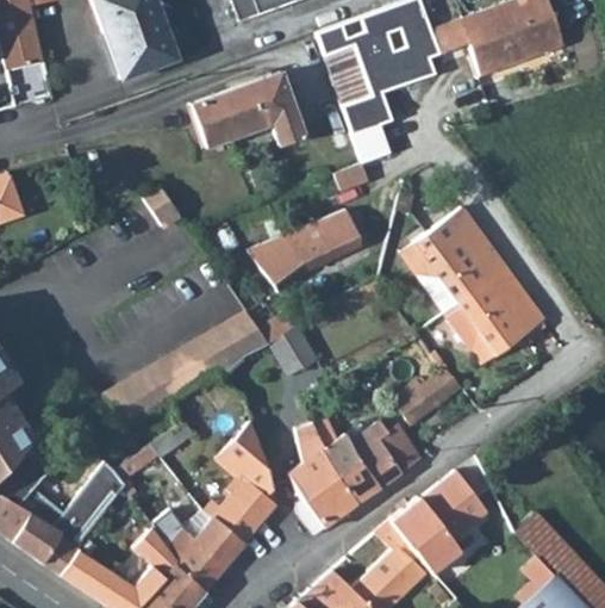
[(35,7),(32,0),(7,0),(8,1),(0,2),(0,32),(8,70),(45,62),(44,59),(35,7)]
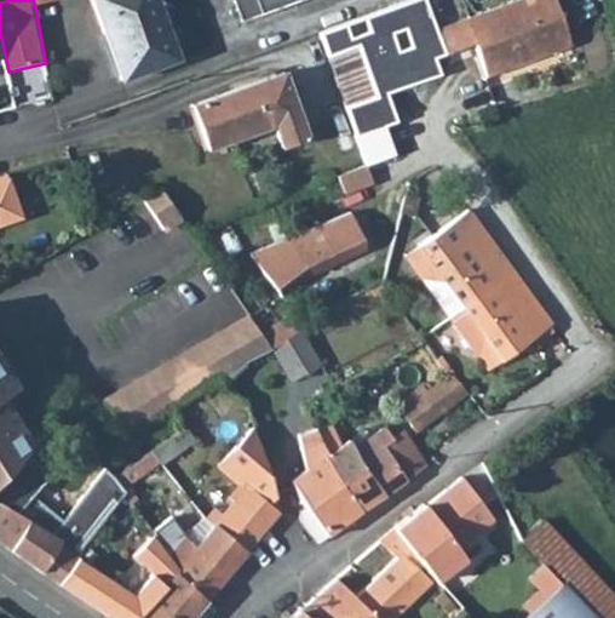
[(95,0),(124,81),(182,61),(159,0),(95,0)]
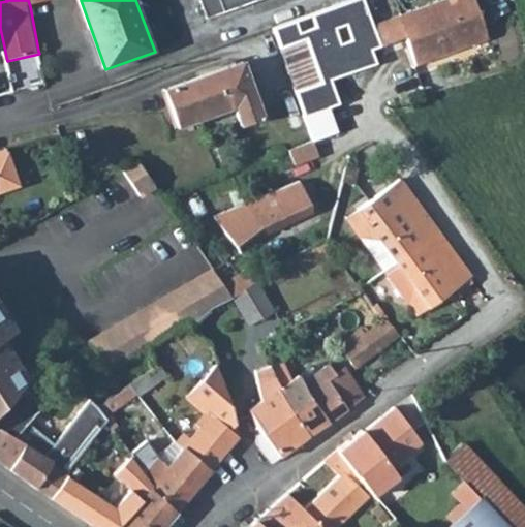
[(202,0),(210,21),(269,0),(202,0)]
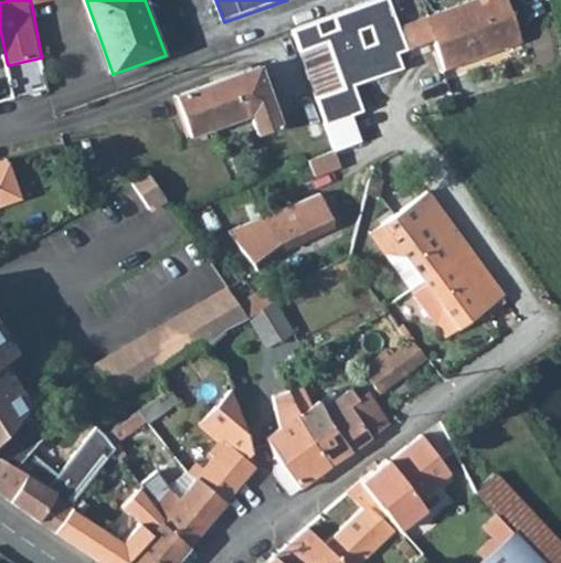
[(390,0),(382,0),(293,31),(300,53),(327,43),(343,88),(403,67),(398,53),(434,40),(445,71),(524,43),(509,0),(470,0),(402,28),(390,0)]
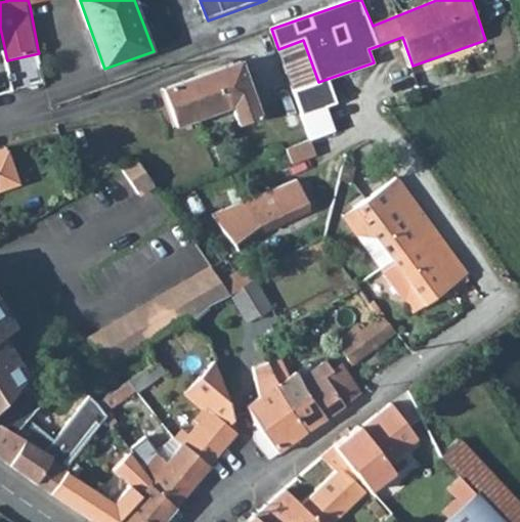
[(278,49),(294,90),(318,82),(303,40),(278,49)]
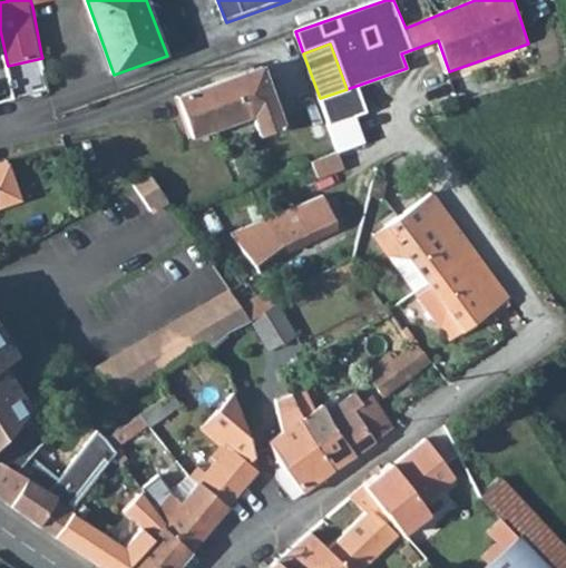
[(179,98),(194,138),(256,115),(264,136),(288,127),(264,67),(179,98)]
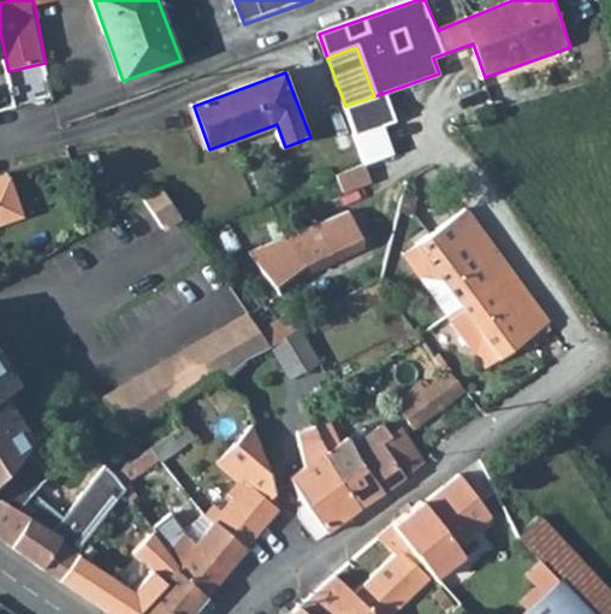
[(345,106),(367,166),(396,155),(374,96),(345,106)]
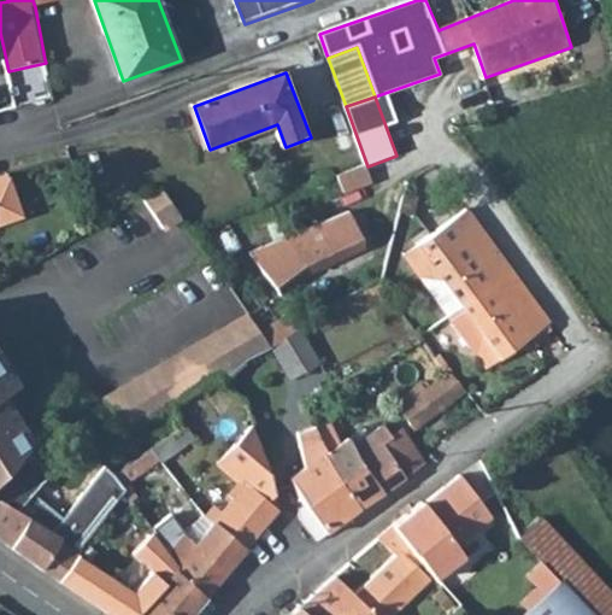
[(346,194),(370,183),(363,168),(340,179),(346,194)]
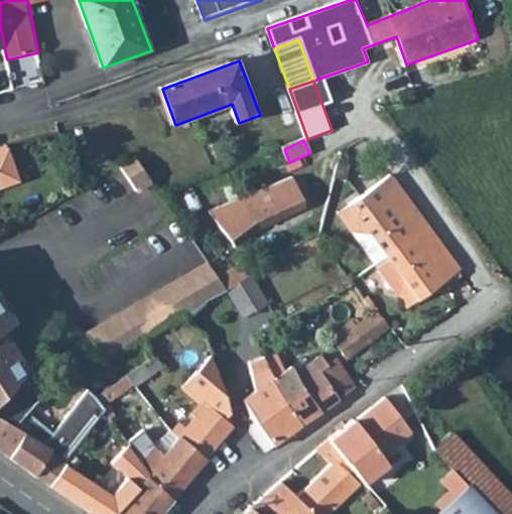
[(0,153),(0,189),(20,182),(9,150),(0,153)]
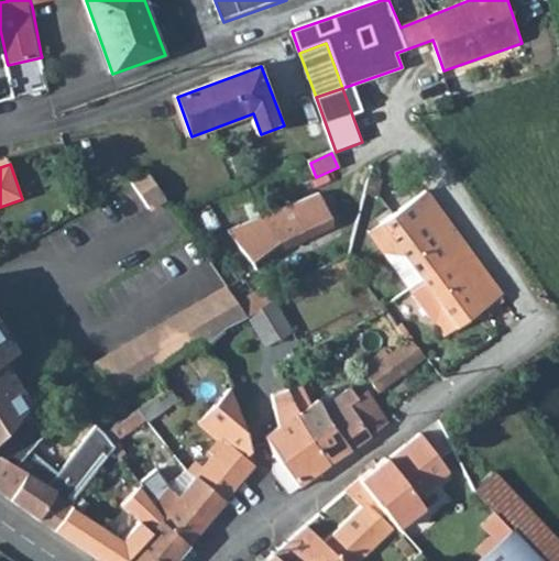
[(152,210),(167,200),(149,173),(133,183),(152,210)]
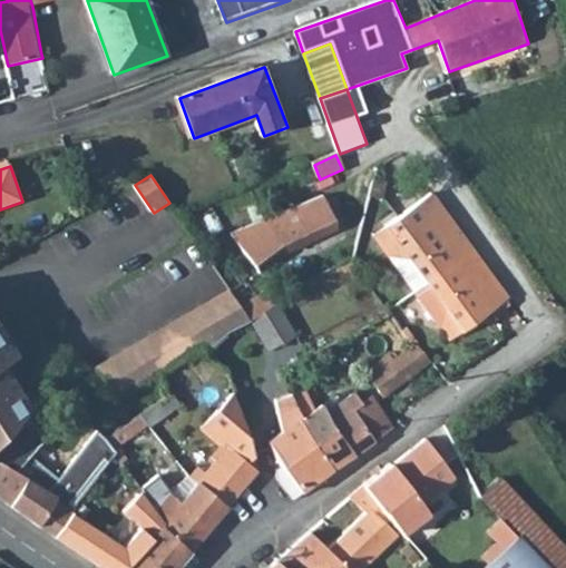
[(433,194),(388,226),(393,234),(390,257),(412,260),(429,284),(474,250),(433,194)]
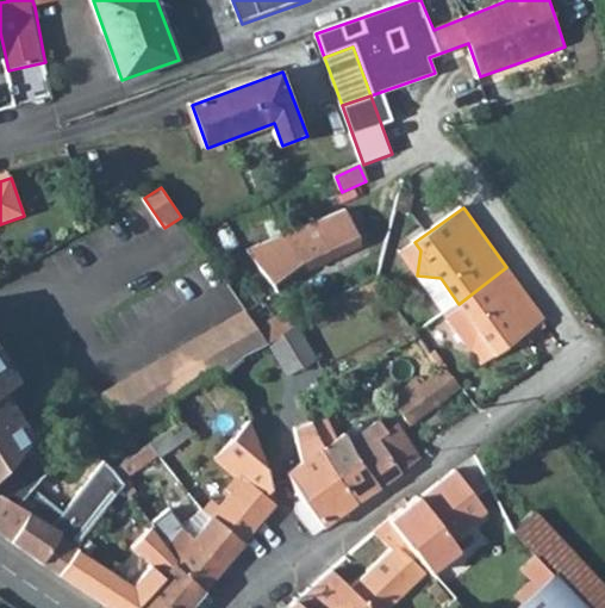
[(362,248),(347,211),(248,252),(279,295),(309,273),(362,248)]
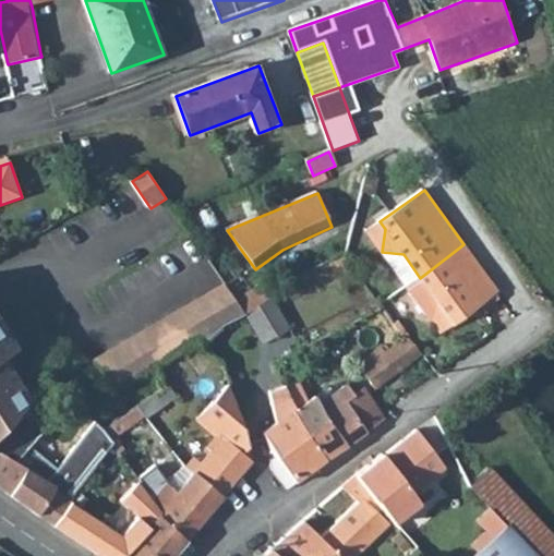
[(366,231),(382,252),(385,229),(380,221),(366,231)]
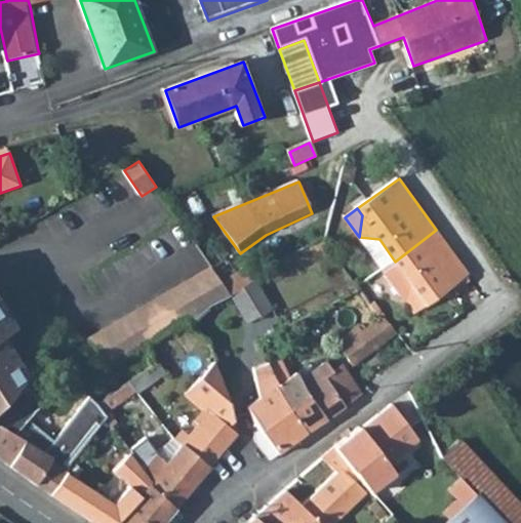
[(427,307),(469,276),(436,230),(395,262),(384,271),(407,303),(427,307)]
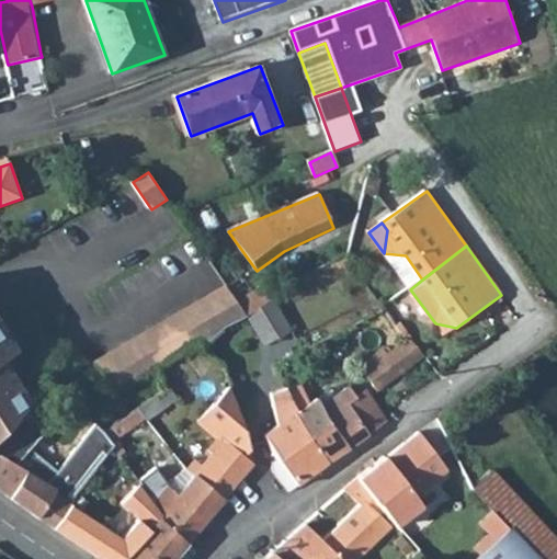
[(384,253),(410,289),(422,280),(406,255),(384,253)]
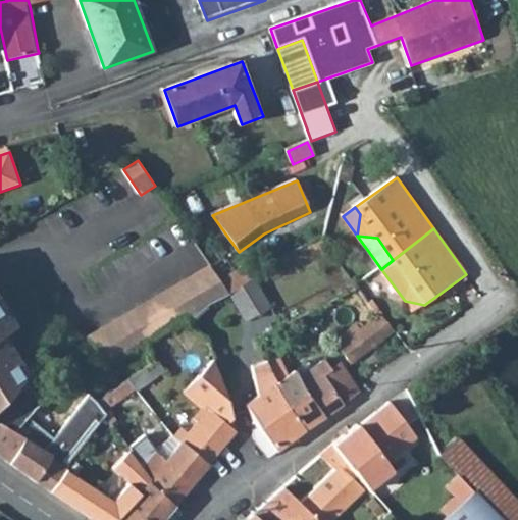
[(314,245),(317,251),(327,246),(323,241),(314,245)]
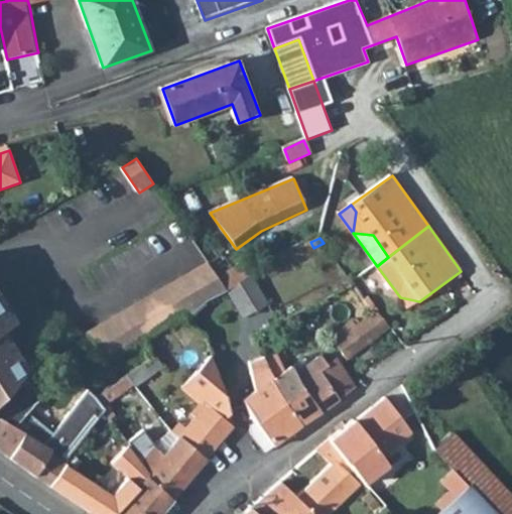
[(239,263),(218,276),(228,291),(249,277),(239,263)]
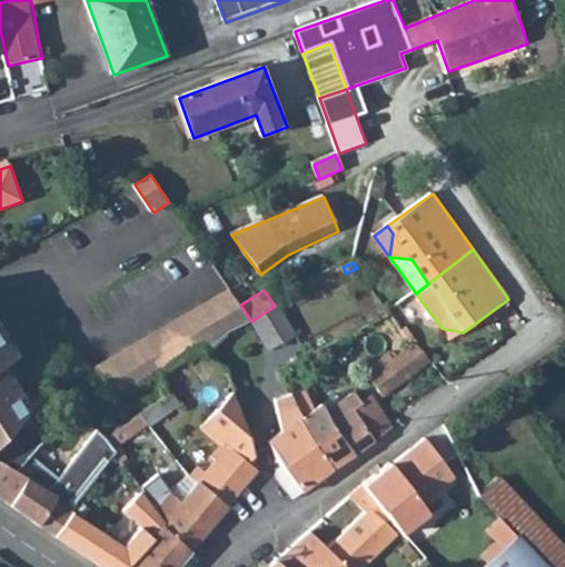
[(231,294),(97,371),(126,399),(147,386),(162,377),(164,376),(189,359),(196,356),(205,352),(208,355),(233,334),(231,332),(250,322),(250,321),(231,294)]
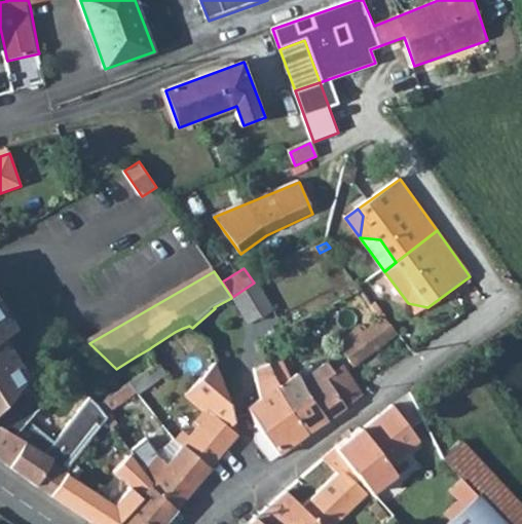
[(249,324),(274,309),(258,284),(257,281),(254,283),(232,297),(249,324)]
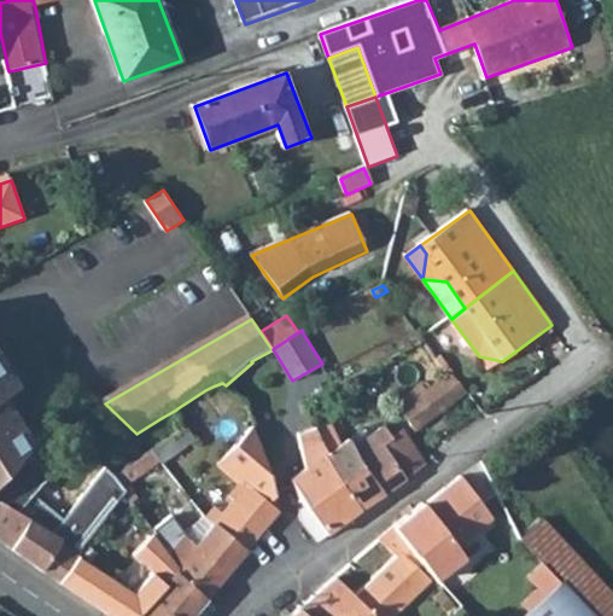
[(479,356),(489,371),(502,361),(479,356)]
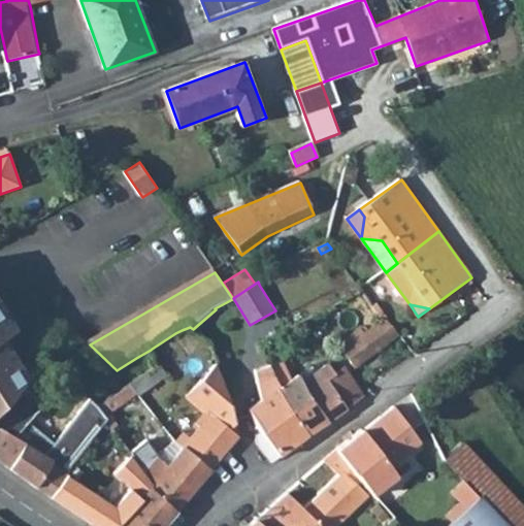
[(0,407),(22,386),(11,370),(19,366),(1,338),(14,330),(0,305),(0,407)]
